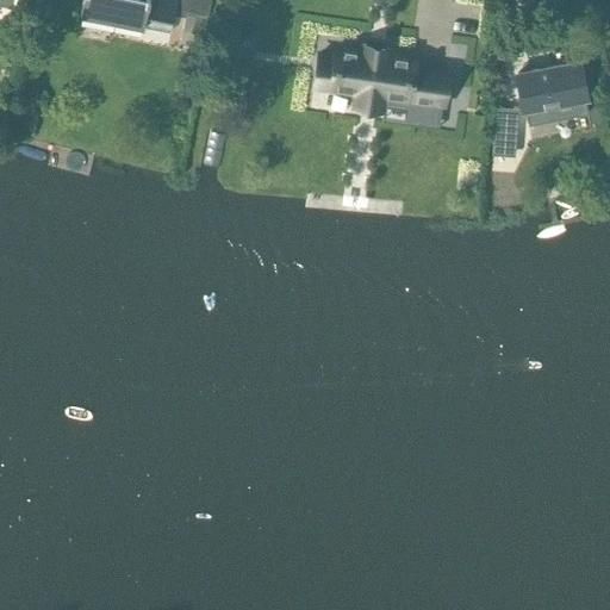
[(82,0),(80,14),(169,32),(173,14),(184,16),(179,43),(201,47),(211,0),(82,0)]
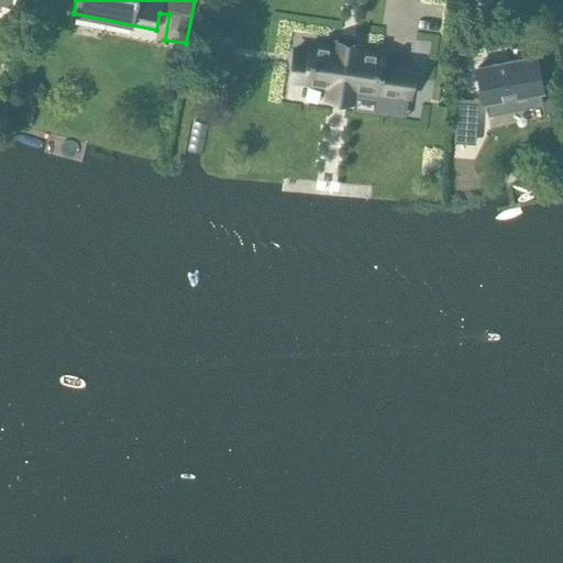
[(293,45),(287,81),(323,87),(322,100),(353,103),(354,91),(379,95),(376,113),(405,117),(407,98),(412,99),(416,63),(385,58),(386,50),(307,37),(306,47),(293,45)]
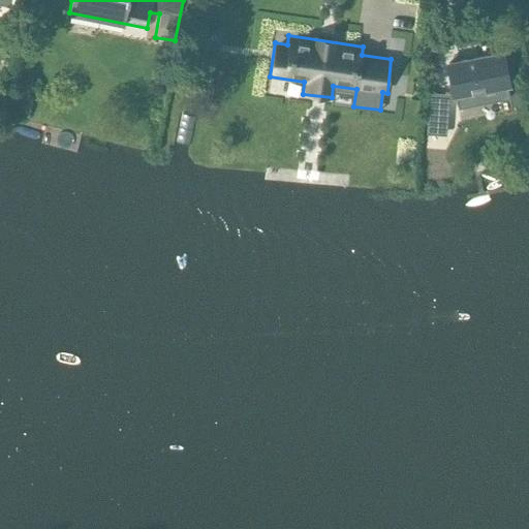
[(523,37),(509,39),(511,53),(525,51),(523,37)]
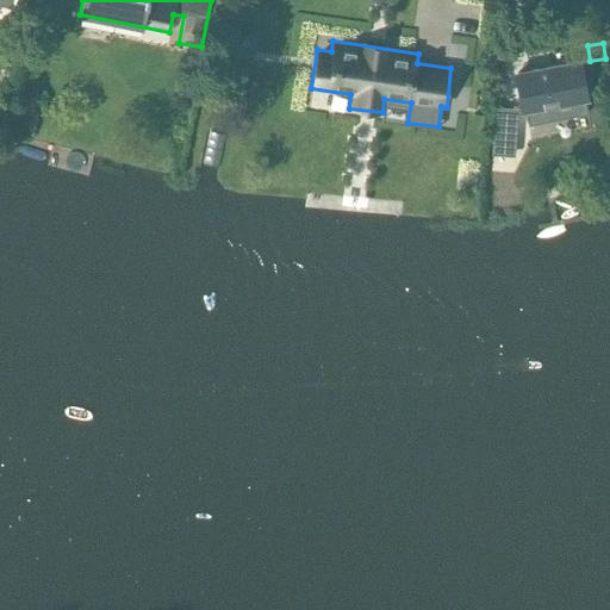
[(589,113),(579,61),(517,73),(524,113),(546,109),(545,105),(558,103),(561,119),(589,113)]
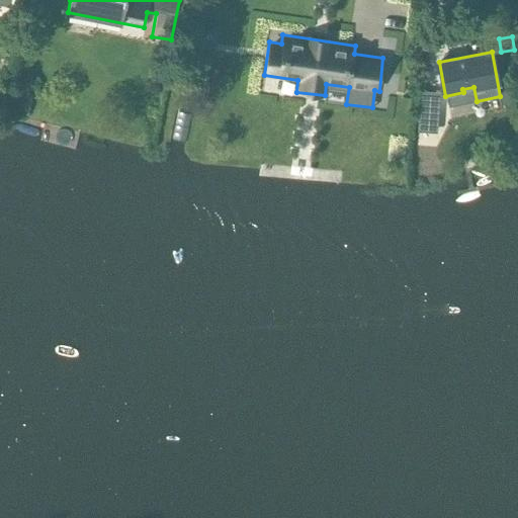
[(420,90),(417,131),(436,133),(439,91),(420,90)]
